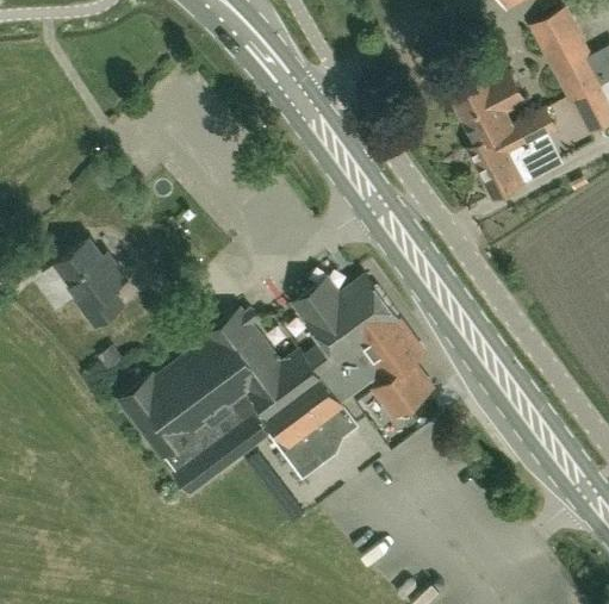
[(608,76),(601,81),(564,8),(529,26),(586,136),(608,123),(608,76)]
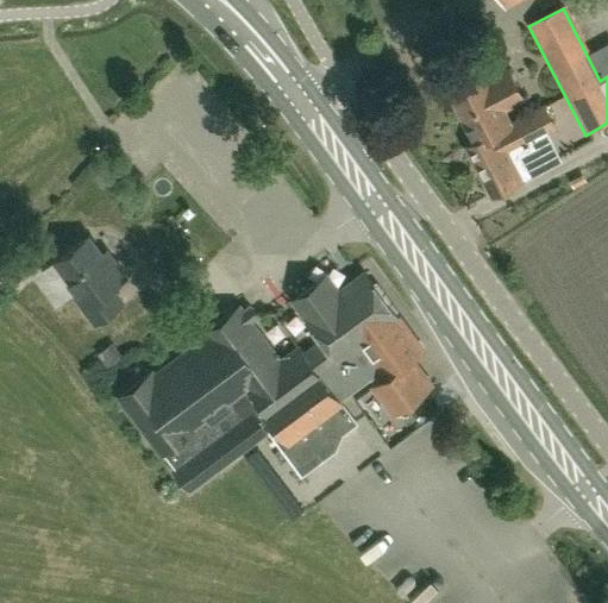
[(475,145),(508,129),(501,113),(521,101),(507,75),(486,86),(484,82),(451,101),(475,145)]
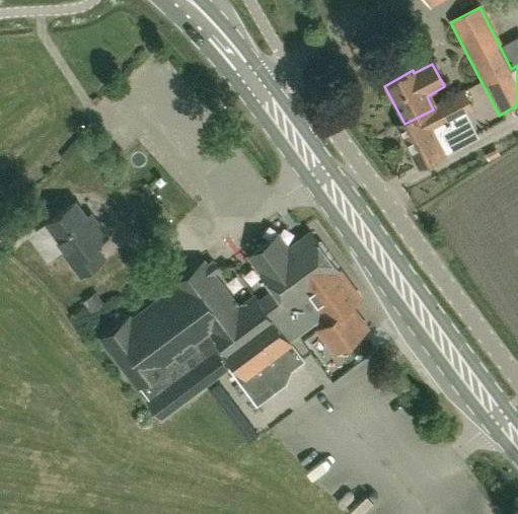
[(433,109),(404,124),(396,128),(419,169),(467,143),(455,119),(471,111),(463,93),(433,109)]
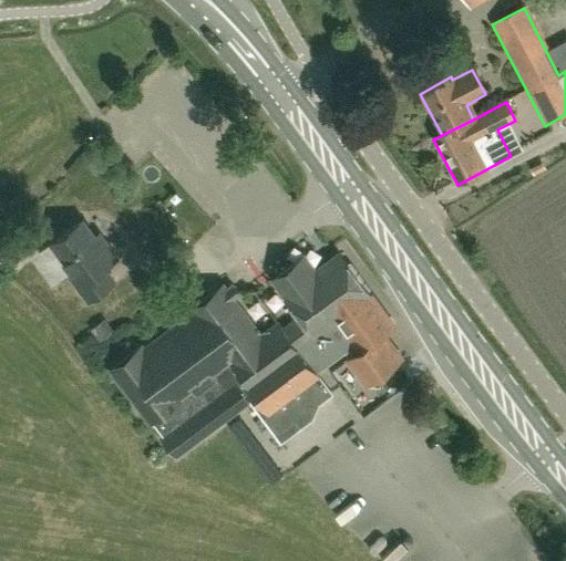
[(99,272),(115,260),(103,243),(99,248),(80,224),(50,247),(73,277),(69,281),(86,304),(110,287),(99,272)]
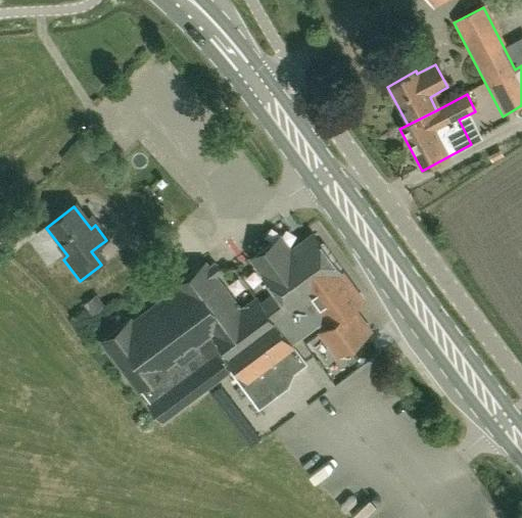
[(47,274),(63,264),(45,235),(30,244),(47,274)]
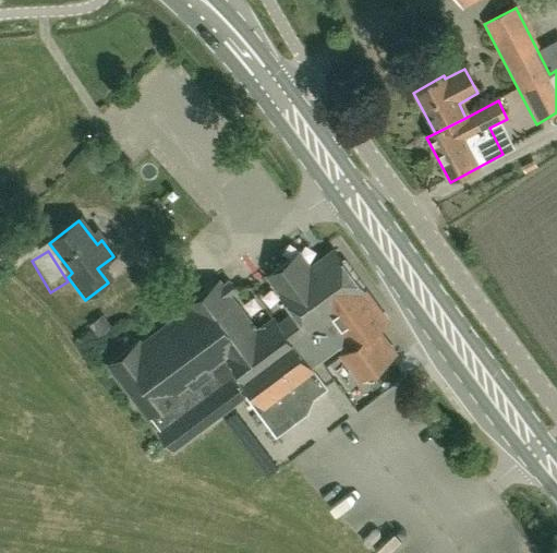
[(375,333),(386,325),(334,253),(312,271),(300,254),(267,278),(295,315),(278,328),(274,322),(256,335),(229,299),(234,295),(226,284),(220,288),(218,285),(188,308),(190,310),(140,347),(137,345),(108,368),(146,419),(147,418),(159,434),(158,435),(171,454),(244,399),(275,441),(294,425),(289,419),(326,392),(310,371),(337,351),(360,382),(394,357),(375,333)]
